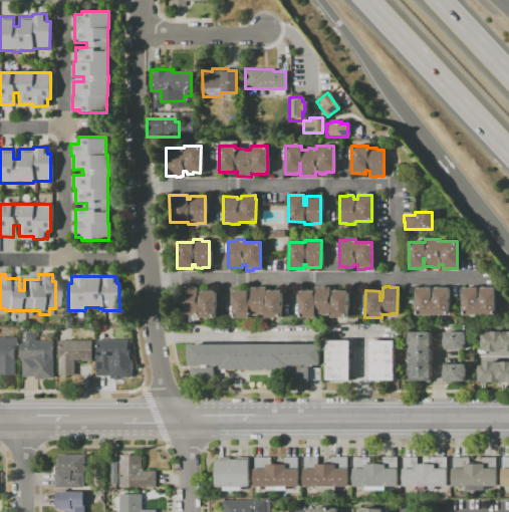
[(214,291),(214,317),(198,317),(198,315),(189,315),(189,313),(182,313),(181,287),(189,287),(194,287),(196,287),(196,297),(198,297),(198,301),(200,301),(199,291),(214,291)]
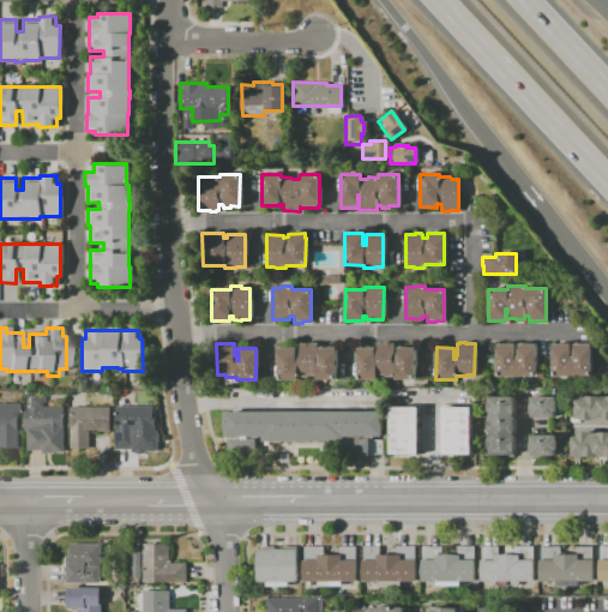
[(277,379),(277,348),(295,348),(295,355),(299,355),(299,343),(317,343),(315,353),(318,353),(318,348),(335,348),(335,379),(315,379),(315,375),(308,375),(308,377),(298,377),(298,379),(277,379)]
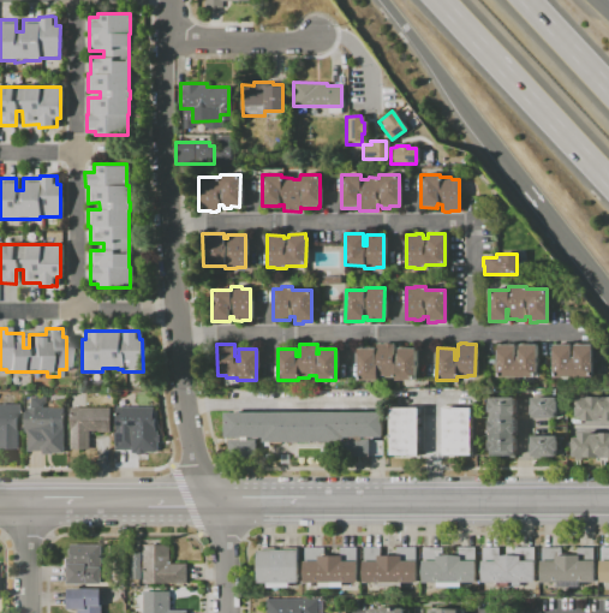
[(358,349),(375,349),(375,361),(376,361),(376,344),(393,344),(393,356),(396,356),(396,361),(398,361),(398,349),(415,349),(415,380),(395,380),(395,378),(384,378),(384,375),(377,375),(377,380),(358,380),(358,349)]
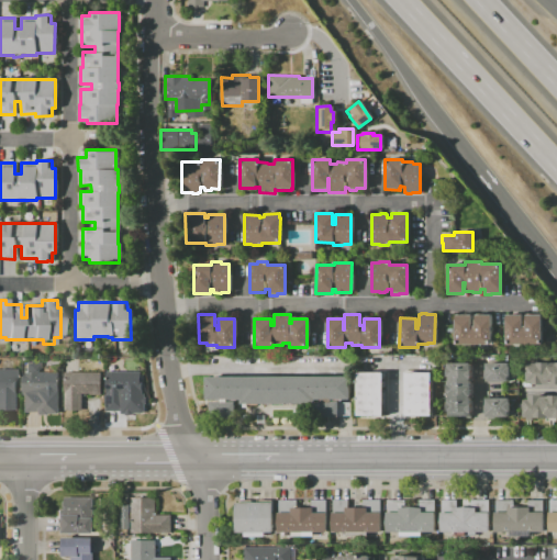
[(454,315),(470,315),(470,326),(474,326),(474,315),(489,315),(490,344),(454,345),(454,315)]
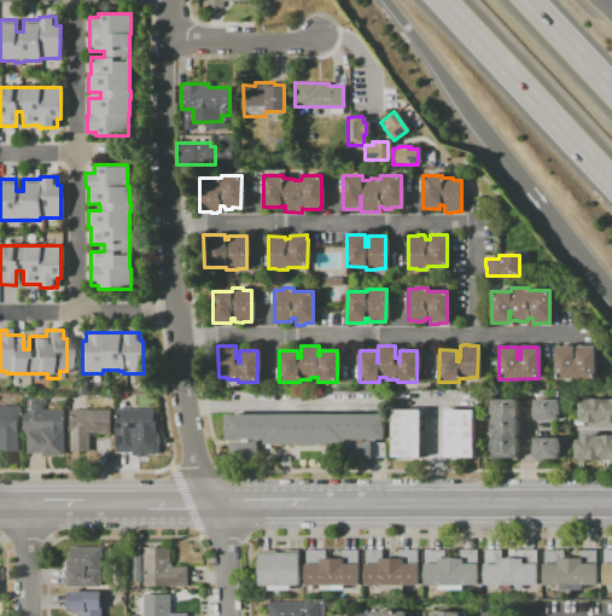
[(554,347),(572,347),(572,359),(576,359),(576,347),(594,347),(594,378),(554,378),(554,347)]
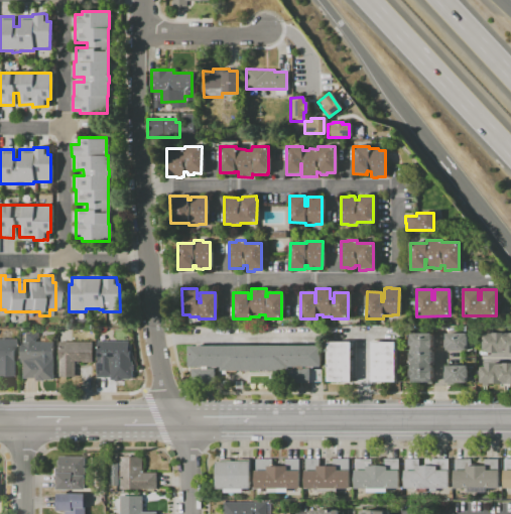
[(409,333),(430,334),(430,340),(431,340),(431,348),(430,348),(430,350),(430,356),(431,356),(431,363),(430,363),(430,365),(430,371),(431,371),(431,379),(429,379),(429,382),(410,382),(410,377),(409,377),(409,368),(409,366),(410,366),(410,361),(409,361),(409,352),(410,352),(410,346),(409,346),(409,337),(409,333)]
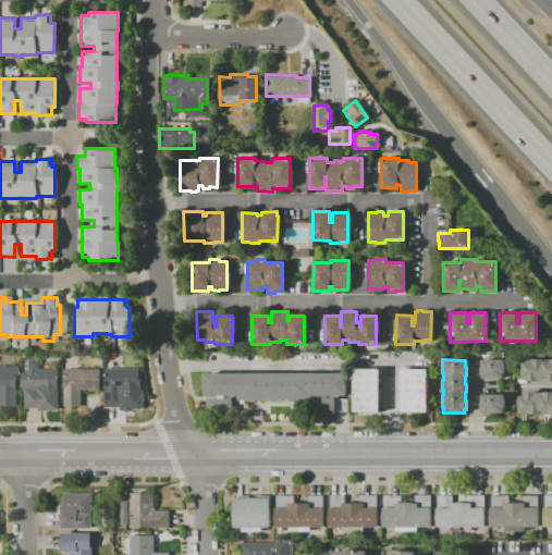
[(551,359),(551,381),(526,381),(526,378),(520,378),(520,360),(551,359)]
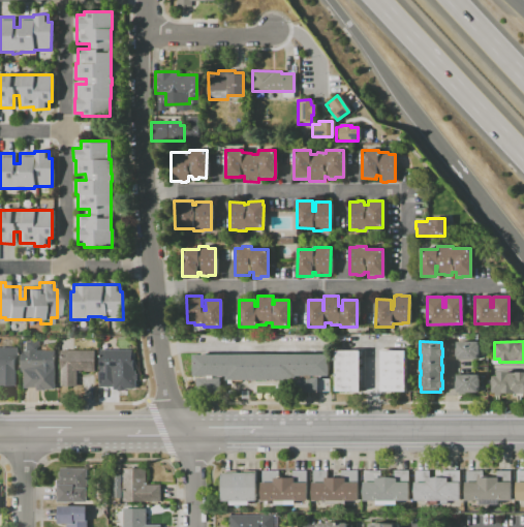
[(458,342),(480,342),(480,360),(458,360),(458,342)]
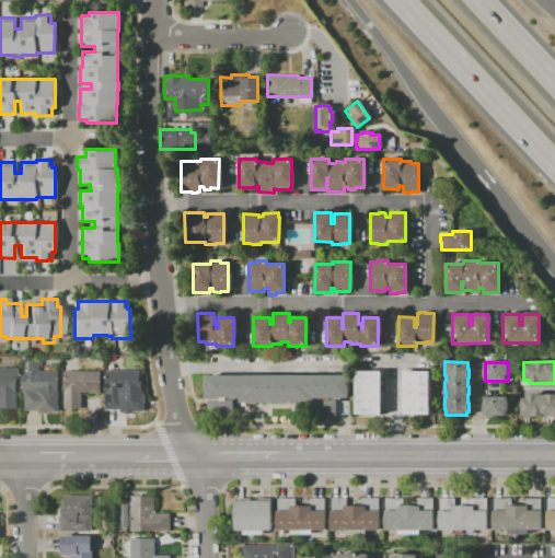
[(0,368),(14,368),(14,408),(0,409),(0,368)]
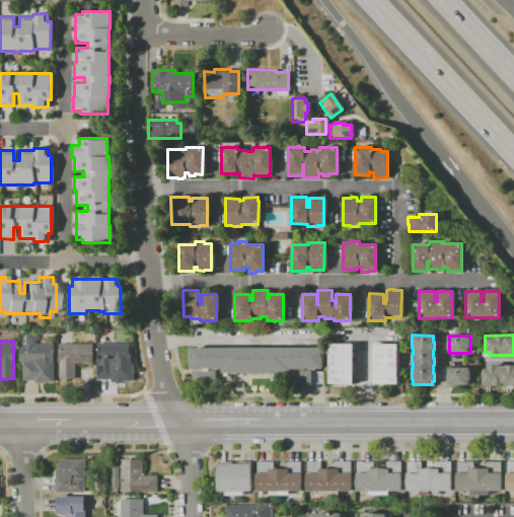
[(113,379),(95,378),(95,343),(128,344),(127,366),(113,365),(113,379)]
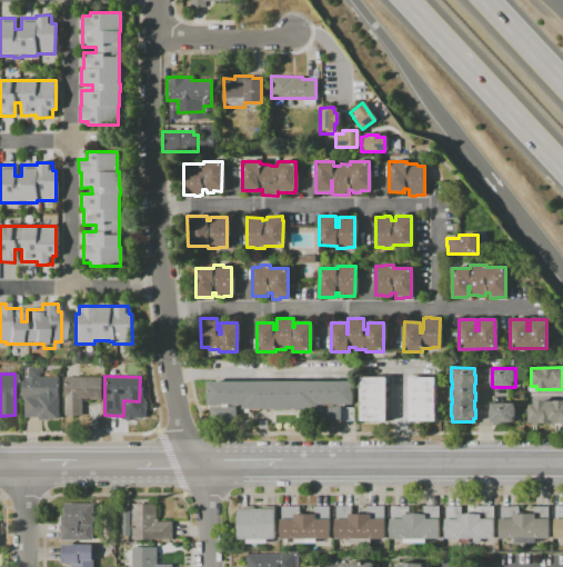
[(20,399),(20,377),(57,377),(57,416),(39,416),(39,398),(31,398),(31,399),(20,399)]
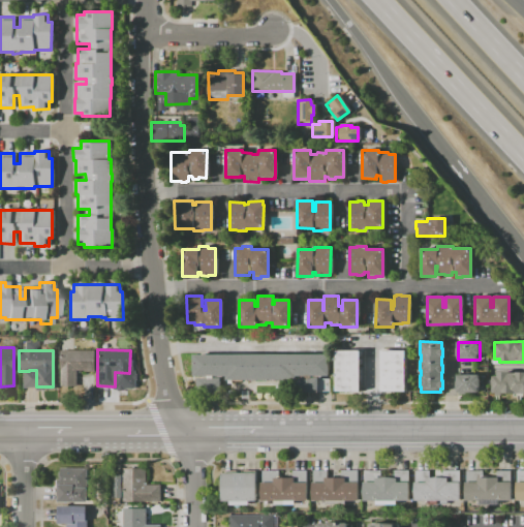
[(75,386),(59,386),(58,350),(93,350),(93,371),(82,371),(82,370),(74,370),(75,386)]
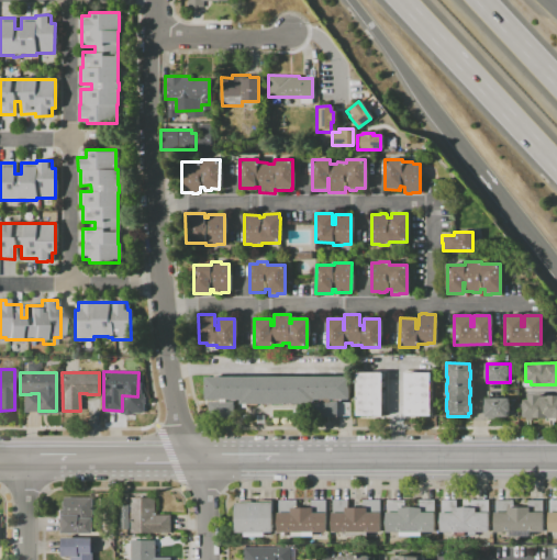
[(355,372),(381,372),(381,415),(355,415),(355,372)]
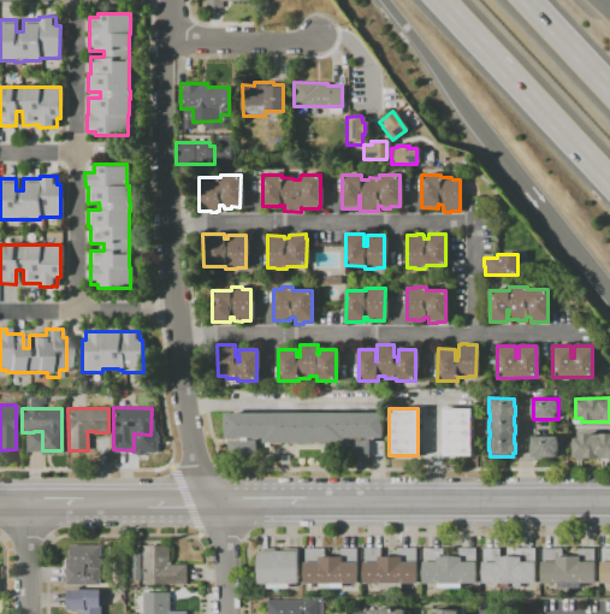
[(443,409),(471,409),(471,455),(443,455),(443,409)]
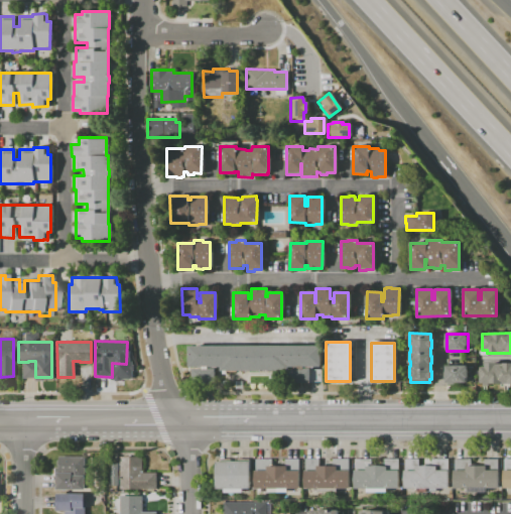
[(187,367),(187,346),(321,347),(320,367),(302,367),(302,369),(309,369),(321,369),(321,381),(309,381),(309,383),(287,382),(287,371),(220,371),(220,367),(207,367),(207,369),(215,369),(215,384),(190,384),(190,369),(202,369),(202,367),(187,367)]
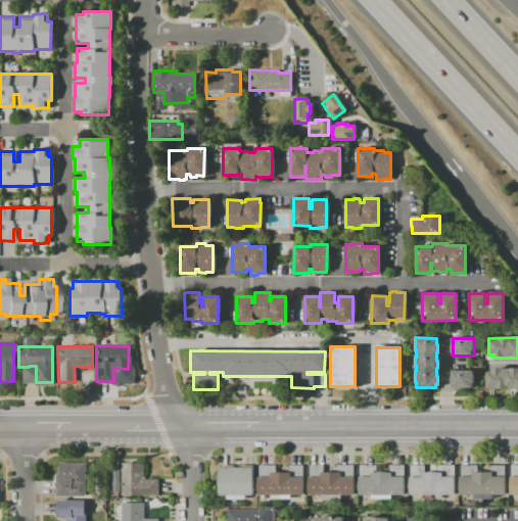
[(517,388),(485,388),(486,372),(490,372),(490,368),(502,368),(502,369),(509,369),(509,368),(517,368),(517,388)]
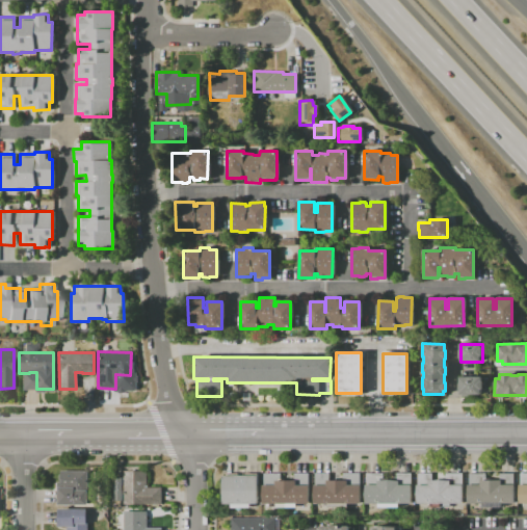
[(458,377),(480,377),(480,380),(481,380),(481,390),(480,389),(479,395),(459,394),(459,392),(458,392),(458,385),(458,377)]
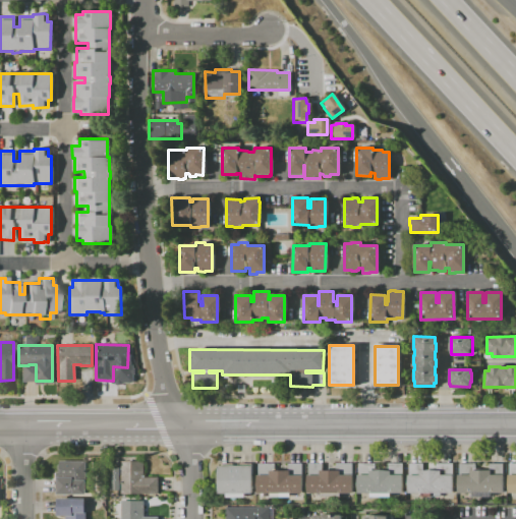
[(115,460),(137,460),(137,475),(152,475),(152,493),(115,492),(115,460)]
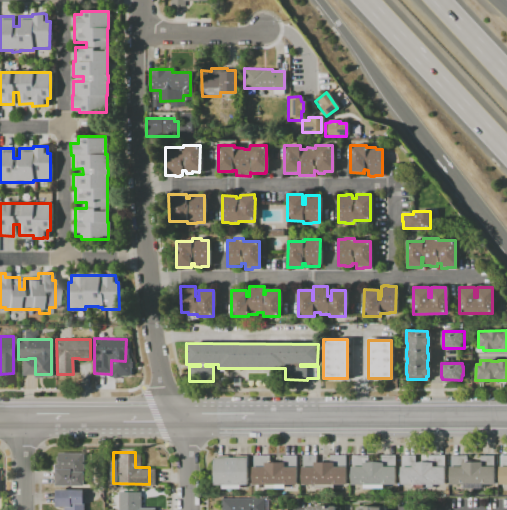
[(57,453),(83,453),(83,472),(83,486),(54,486),(54,479),(53,479),(54,464),(56,464),(57,453)]
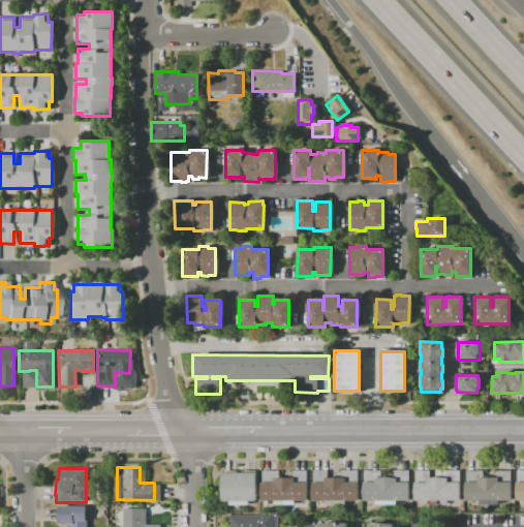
[(259,500),(259,483),(260,483),(260,471),(277,471),(277,477),(290,477),(290,470),(305,470),(305,483),(306,483),(306,500),(294,500),(294,504),(273,504),(273,500),(263,500),(259,500)]
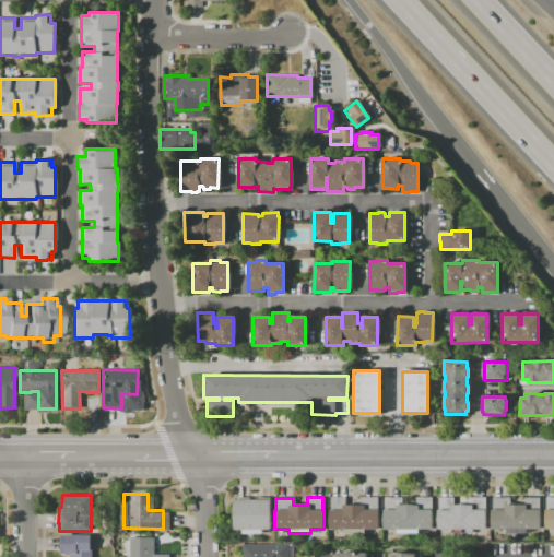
[(329,529),(329,510),(329,497),(344,497),(344,505),(358,505),(358,497),(376,497),(376,509),(377,509),(377,529),(329,529)]
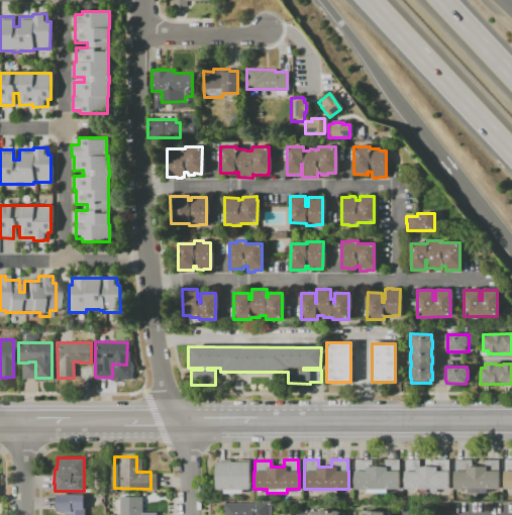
[(353,489),(353,472),(353,459),(371,459),(371,467),(384,468),(384,459),(397,459),(397,471),(398,471),(398,490),(353,489)]
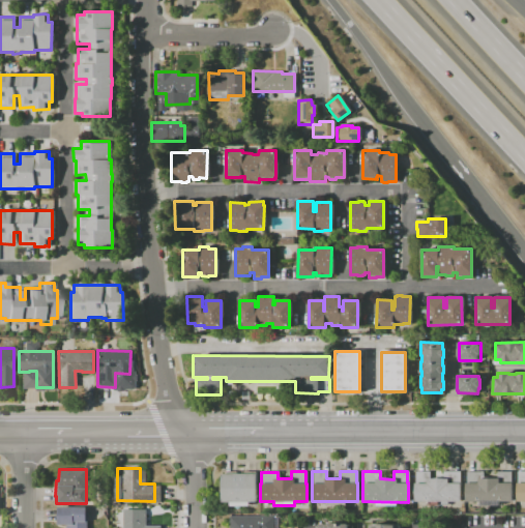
[(413,501),(414,484),(414,471),(428,471),(428,478),(441,478),(442,471),(459,471),(458,482),(459,482),(459,501),(413,501)]
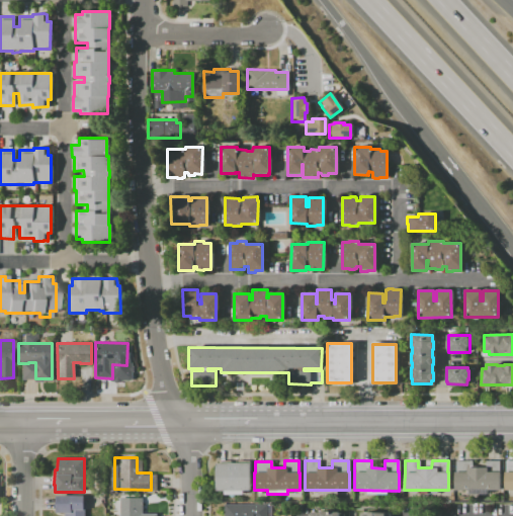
[(453,490),(454,473),(455,461),(471,461),(471,467),(484,467),(485,460),(498,460),(498,471),(500,471),(500,490),(487,490),(487,494),(467,494),(466,490),(453,490)]
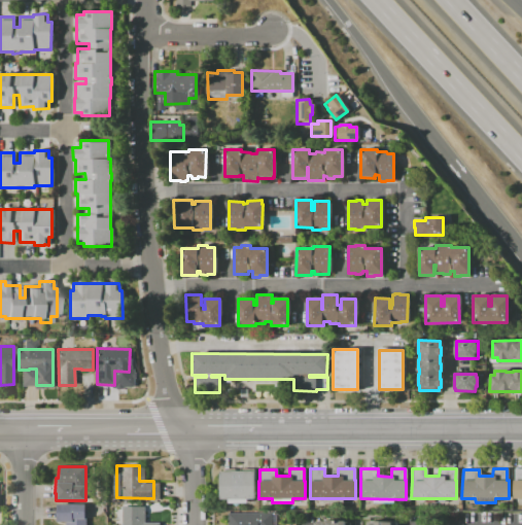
[(521,498),(513,498),(513,480),(514,480),(514,468),(521,468),(521,498)]
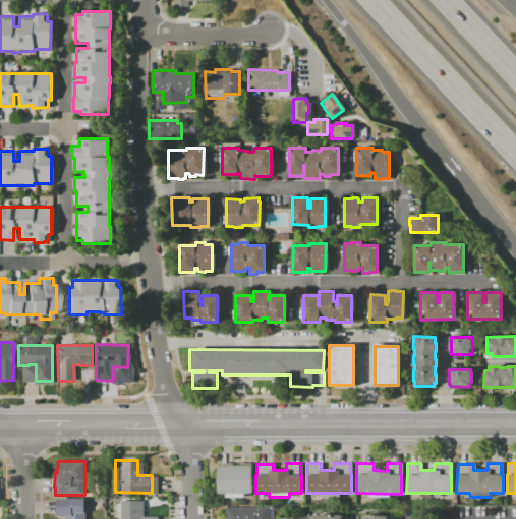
[(104,466),(105,489),(115,489),(115,466),(104,466)]
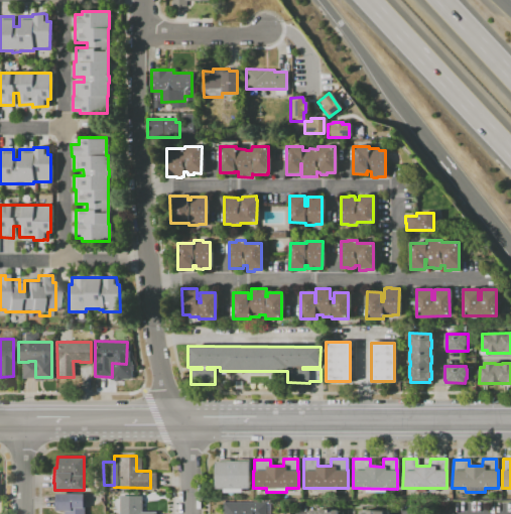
[(215,488),(215,462),(248,462),(248,488),(215,488)]
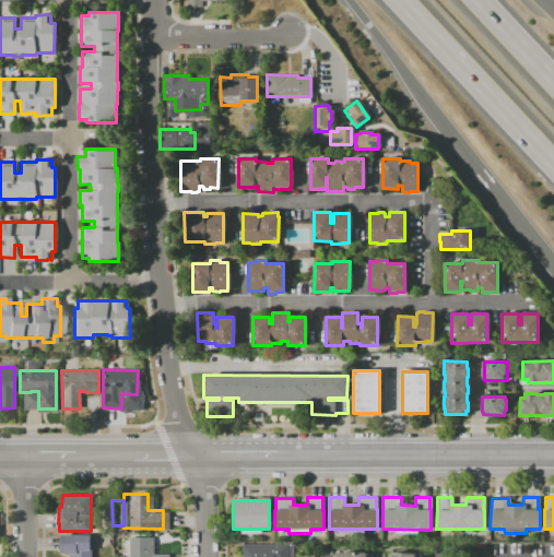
[(91,556),(69,556),(69,554),(60,554),(60,535),(90,534),(90,548),(91,549),(91,556)]
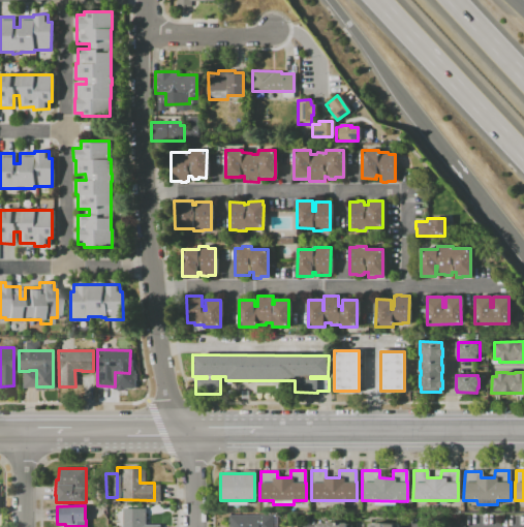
[(121,526),(121,508),(144,508),(144,525),(159,524),(158,526),(121,526)]
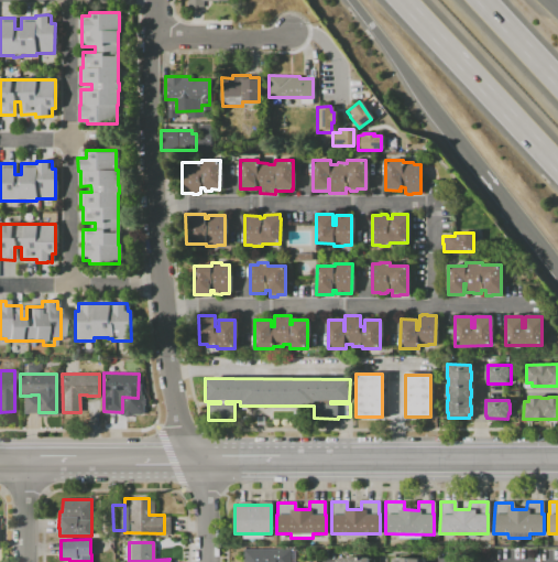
[(242,561),(242,549),(290,549),(288,561),(242,561)]
